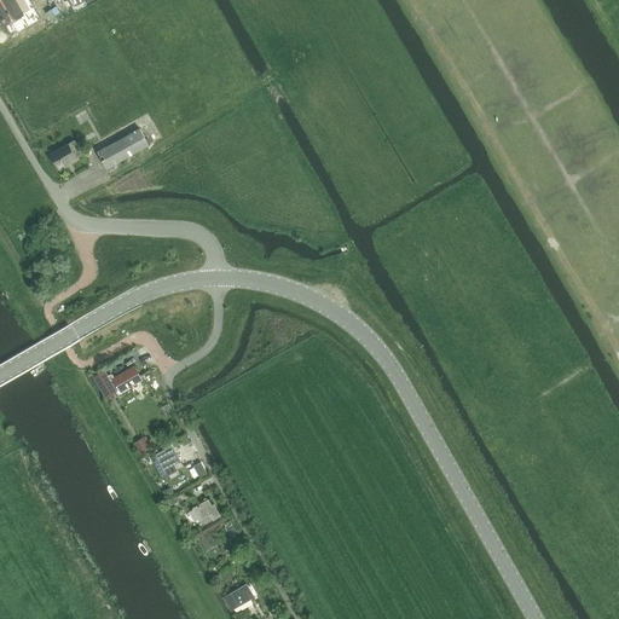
[(0,0),(0,15),(5,24),(22,15),(13,0),(0,0)]
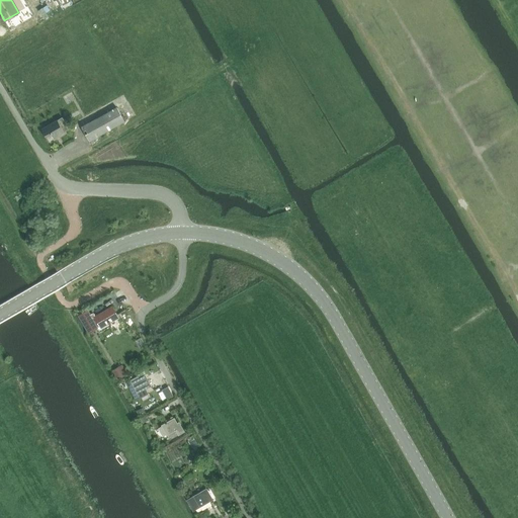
[(117,107),(82,127),(86,136),(90,142),(90,141),(94,139),(125,121),(117,107)]
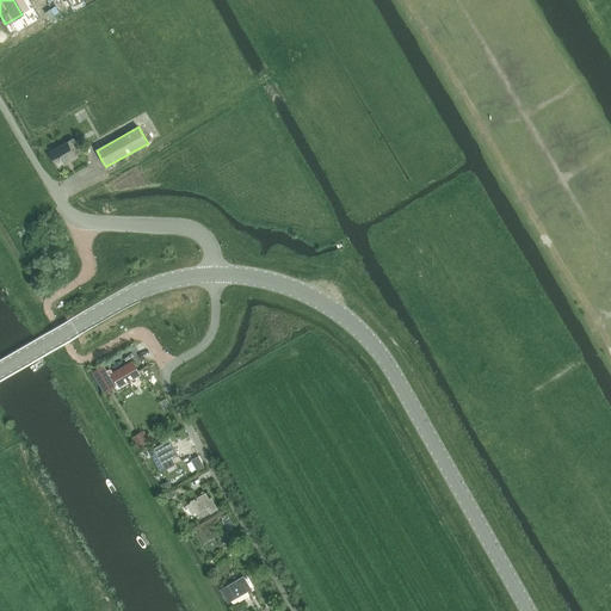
[(57,166),(82,152),(74,139),(50,153),(57,166)]
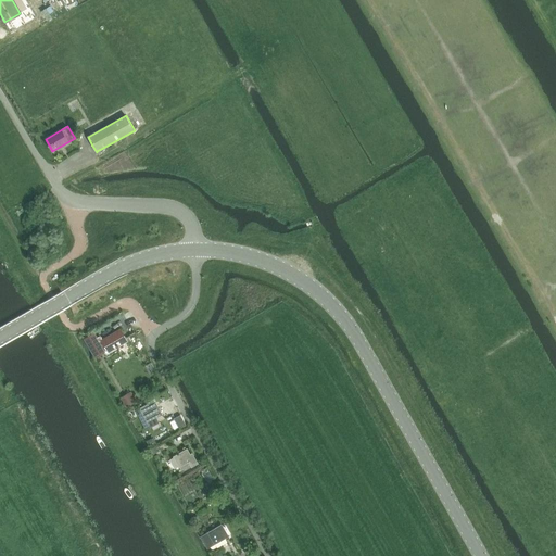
[(118,345),(127,341),(121,329),(103,340),(101,336),(97,338),(92,331),(85,337),(86,340),(96,355),(104,350),(103,350),(108,348),(110,351),(117,346),(118,348),(119,346),(118,345)]
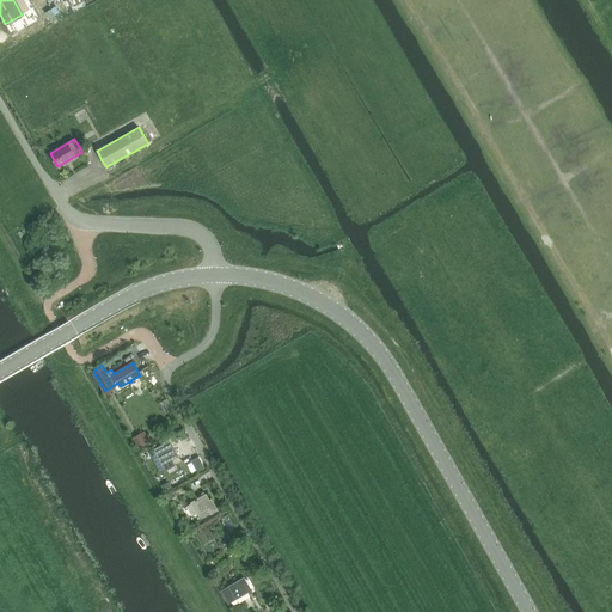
[(166,399),(160,404),(165,412),(172,409),(166,399)]
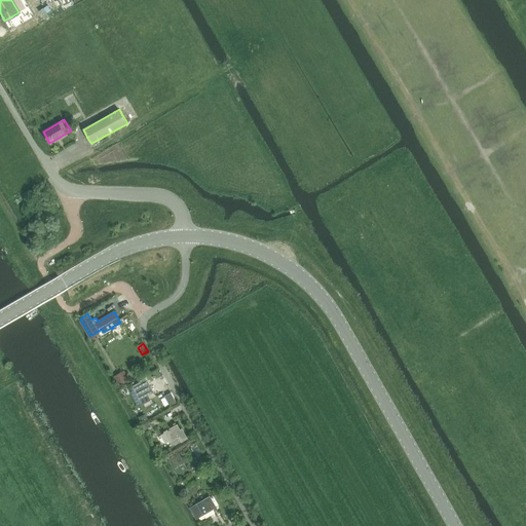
[(129,380),(124,370),(114,376),(119,385),(129,380)]
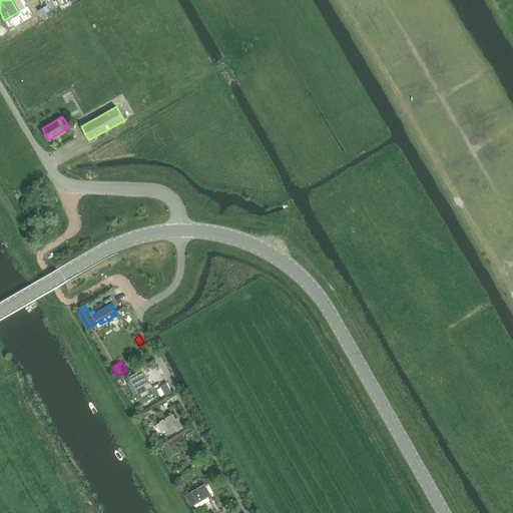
[(130,377),(125,379),(134,396),(139,394),(146,390),(144,386),(145,385),(149,383),(143,372),(138,374),(137,375),(136,373),(130,376),(130,377)]
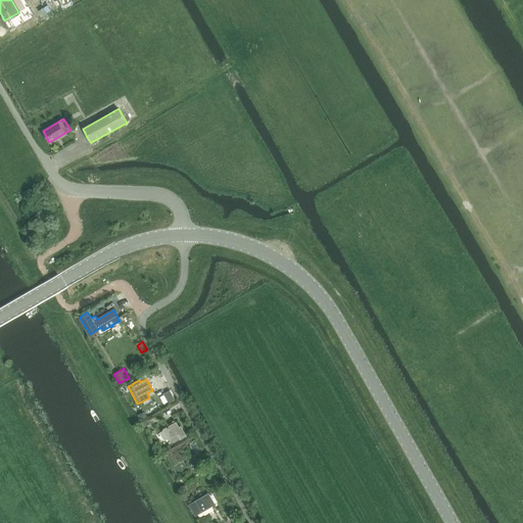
[(176,399),(170,390),(164,393),(170,402),(176,399)]
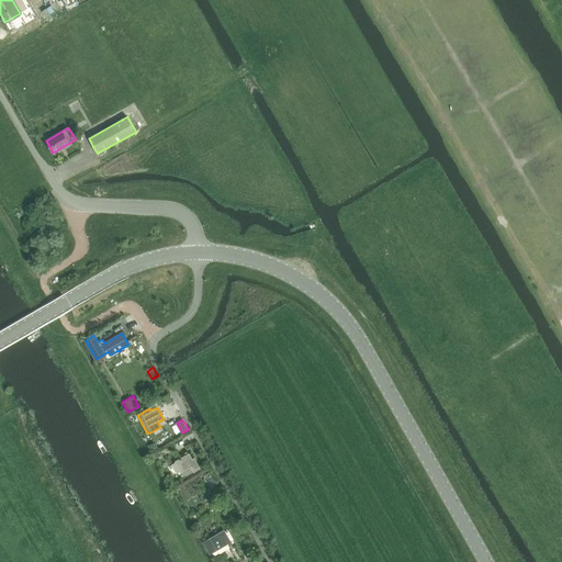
[(154,442),(147,446),(149,451),(157,448),(154,442)]
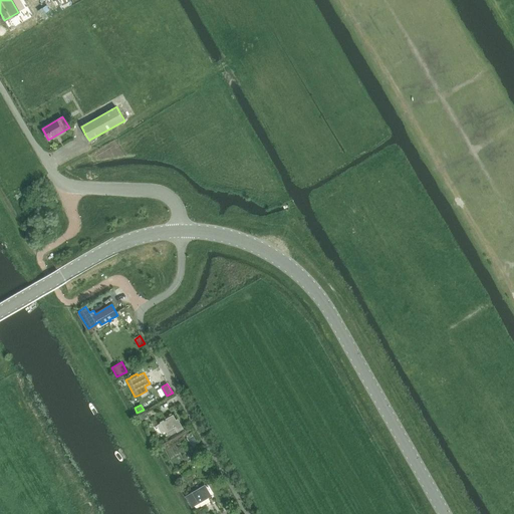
[(148,417),(145,412),(139,415),(142,420),(148,417)]
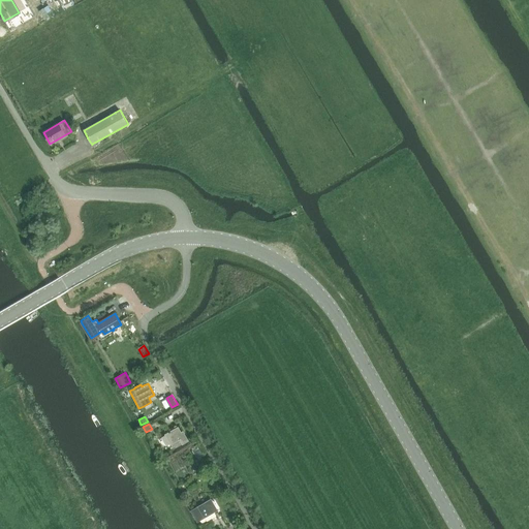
[(178,427),(162,437),(167,445),(170,443),(175,449),(189,440),(186,435),(184,436),(178,427)]
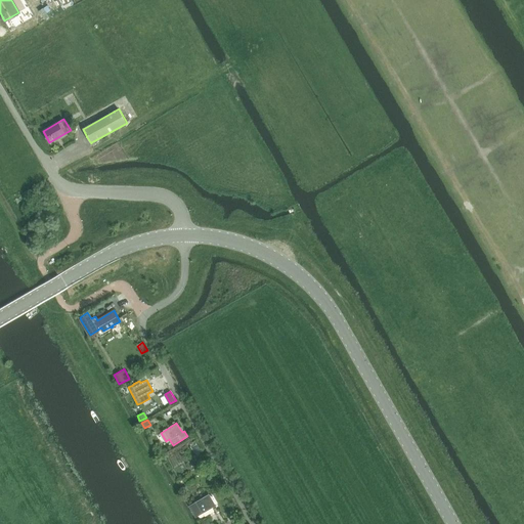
[(194,440),(189,444),(197,454),(202,451),(194,440)]
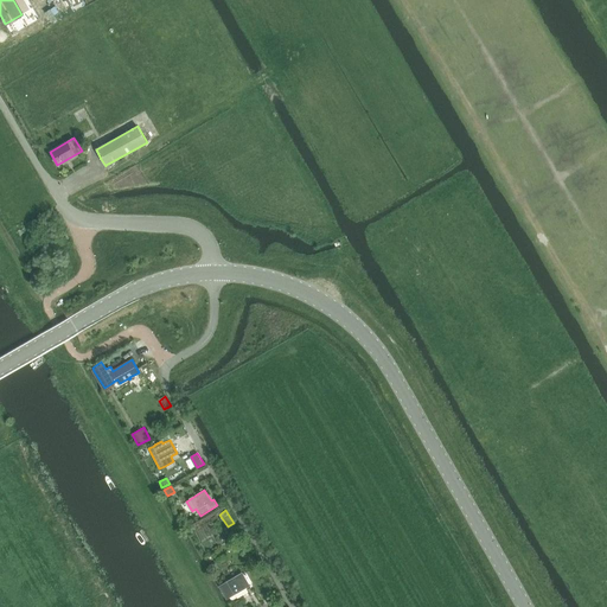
[(228,599),(249,586),(242,573),(221,586),(228,599)]
